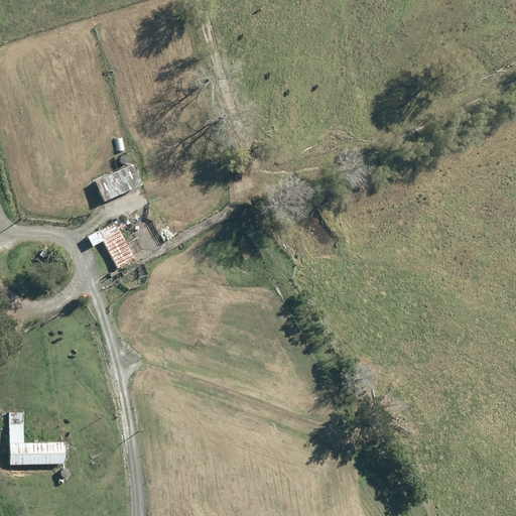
[(121,159),(122,160),(122,161),(124,162),(125,162),(126,162),(128,162),(129,161),(129,159),(130,158),(129,157),(129,155),(128,155),(126,154),(125,154),(124,154),(122,155),(121,156),(121,157),(121,159)]
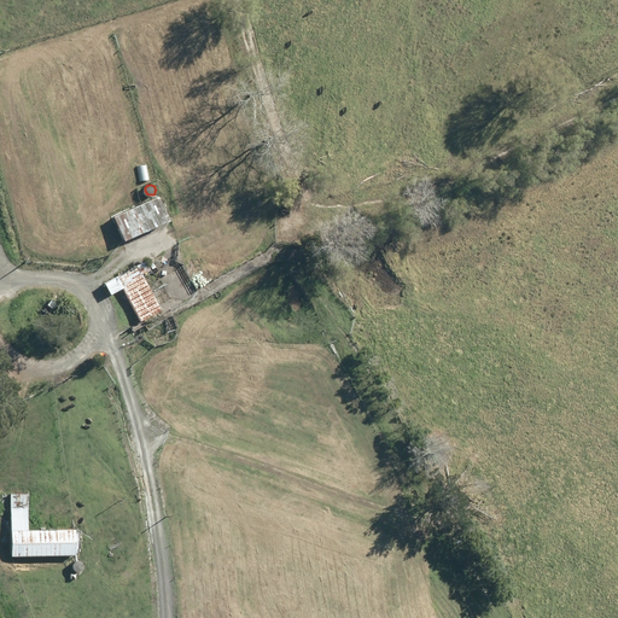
[(161,197),(115,217),(126,243),(172,222),(161,197)]
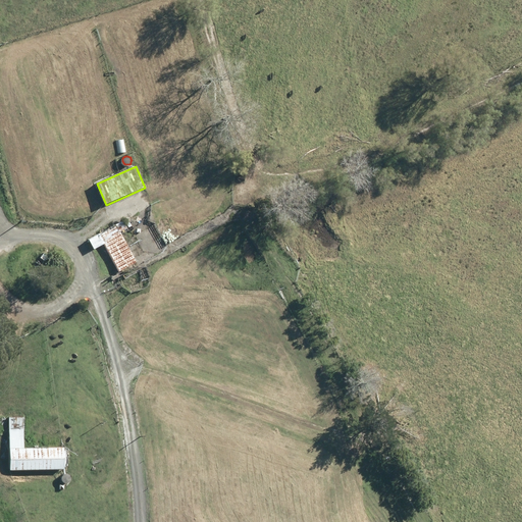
[(117,223),(88,239),(93,249),(104,244),(119,272),(138,263),(117,223)]
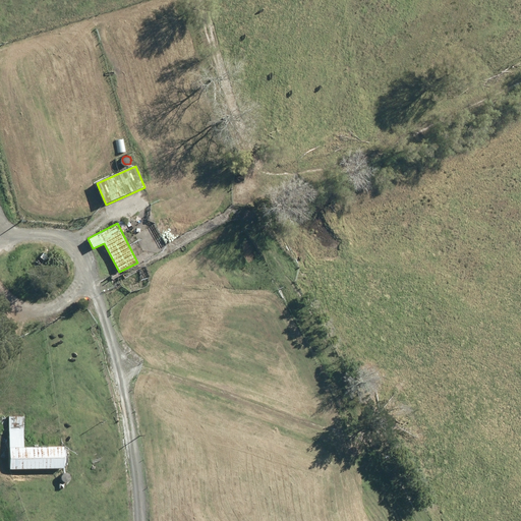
[(24,415),(10,415),(11,470),(65,468),(65,447),(25,448),(24,415)]
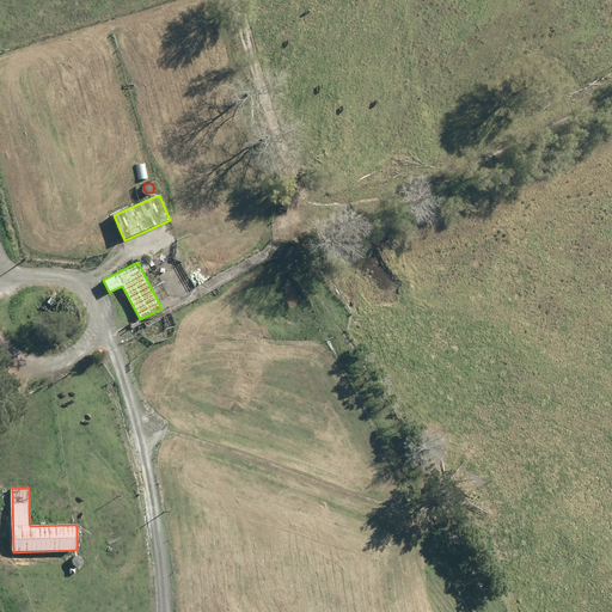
[(73,562),(73,563),(74,564),(75,565),(78,565),(79,565),(80,565),(81,564),(83,562),(83,561),(83,560),(81,557),(80,556),(79,556),(78,556),(75,556),(74,557),(73,558),(73,560),(73,562)]
